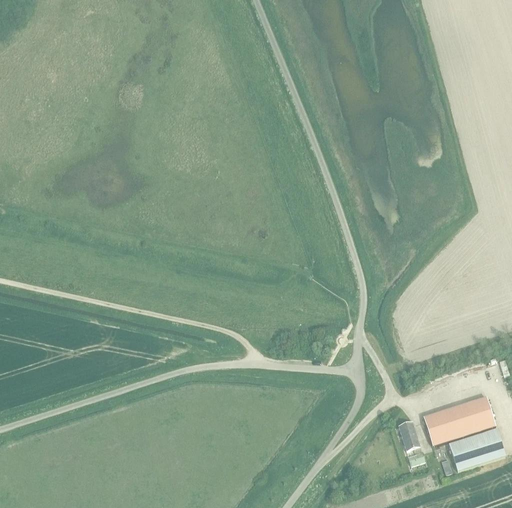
[(510,371),(505,357),(499,359),(504,373),(510,371)]
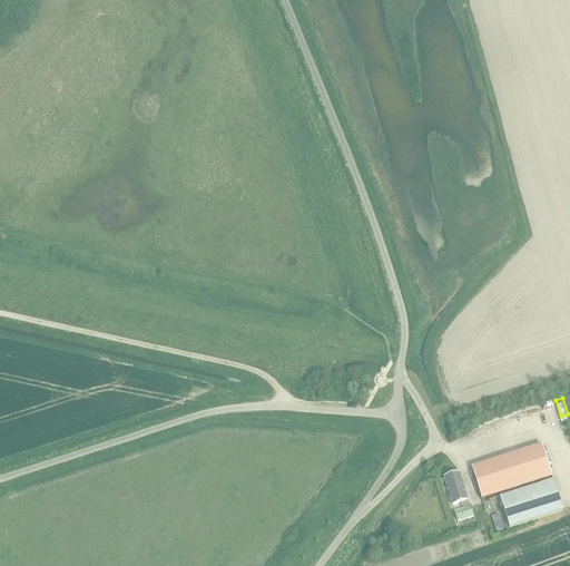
[(541,441),(471,464),(481,496),(551,474),(541,441)]
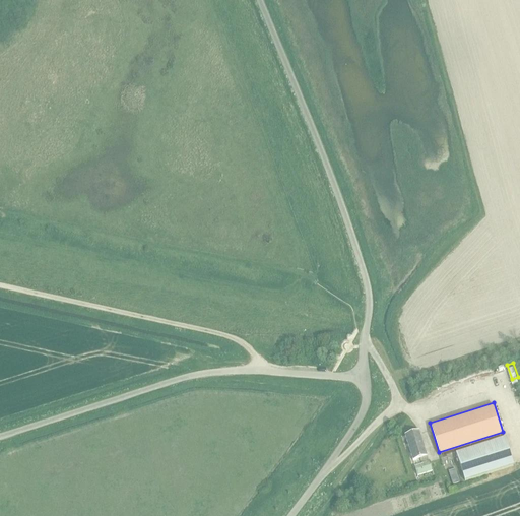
[(411,461),(428,456),(419,433),(403,438),(411,461)]
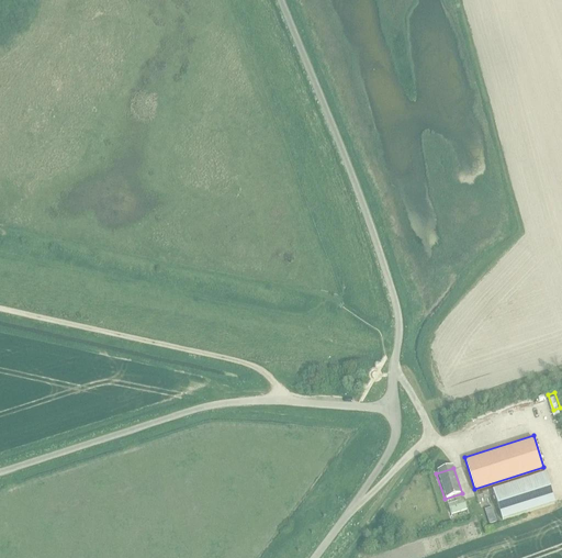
[(493,487),(502,516),(554,500),(544,470),(493,487)]
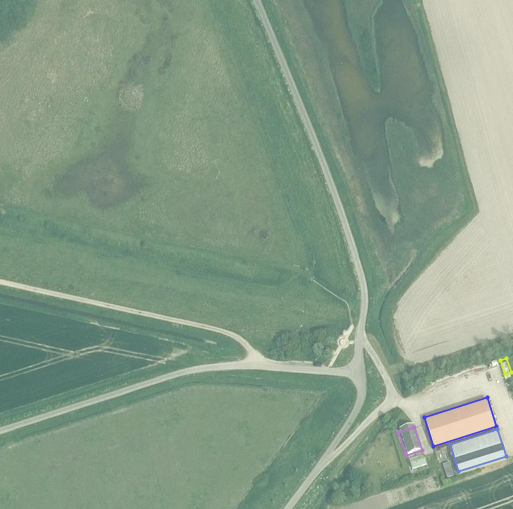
[(450,463),(444,464),(446,474),(453,473),(450,463)]
